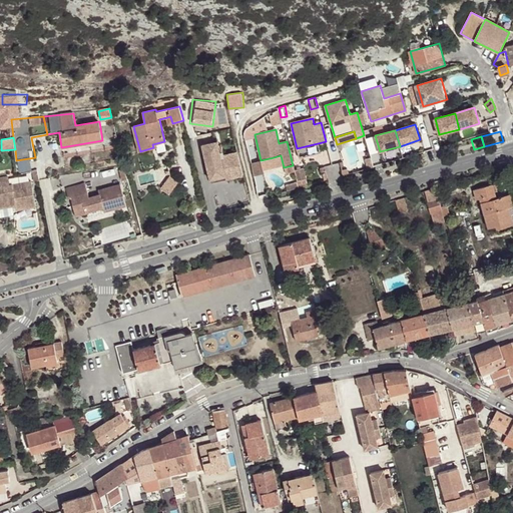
[(226,180),(243,176),(237,154),(221,158),(217,141),(203,145),(207,161),(205,162),(210,180),(225,176),(226,180)]
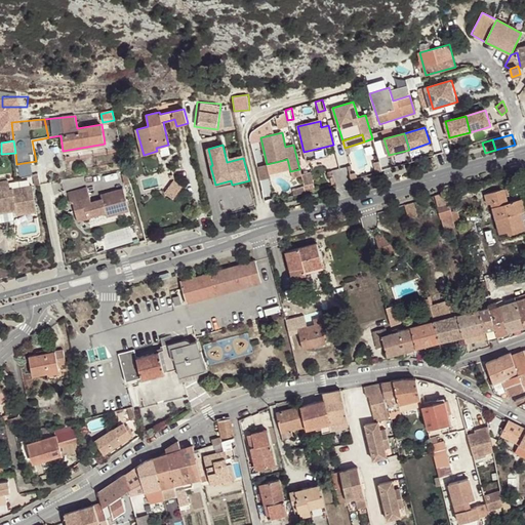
[(282,171),(280,161),(267,164),(256,167),(259,180),(271,177),(270,174),(282,171)]
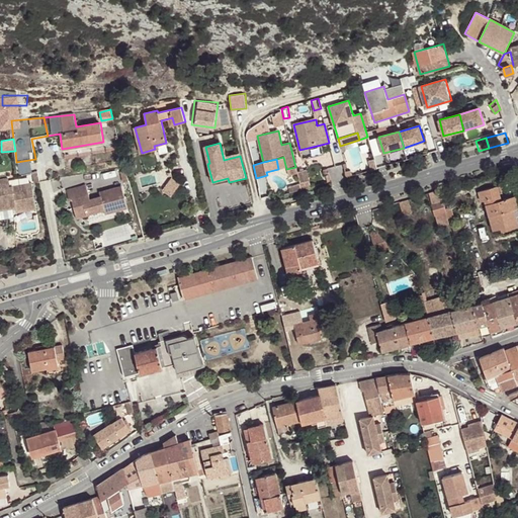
[(296,169),(299,180),(308,178),(305,167),(296,169)]
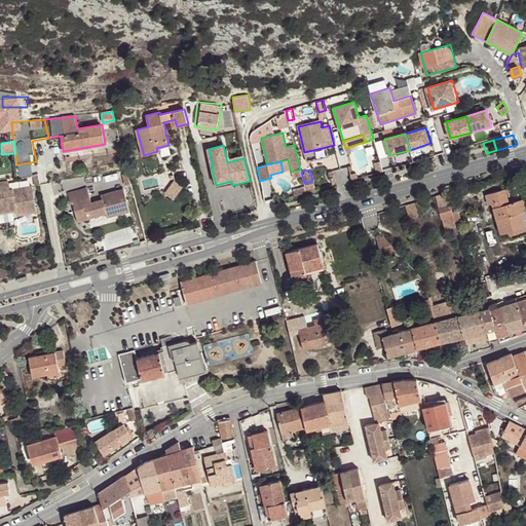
[(16,211),(17,215),(37,212),(32,186),(9,190),(8,182),(0,182),(0,190),(0,192),(0,191),(0,214),(13,212),(12,210),(16,209),(16,211)]
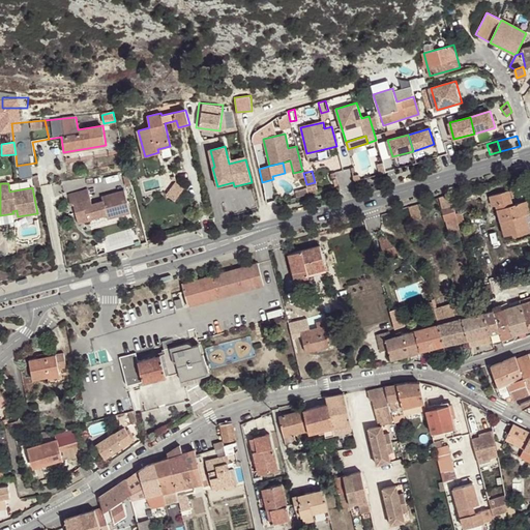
[(130,212),(124,190),(106,195),(108,199),(92,203),(88,188),(68,194),(70,204),(74,204),(77,215),(87,213),(88,218),(107,214),(108,218),(130,212)]
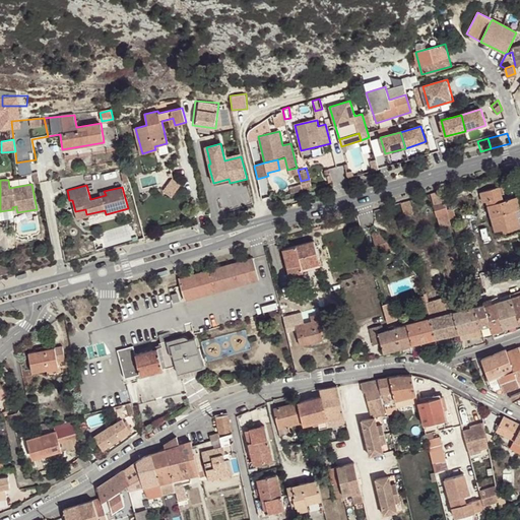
[(289,187),(291,194),(303,191),(301,185),(289,187)]
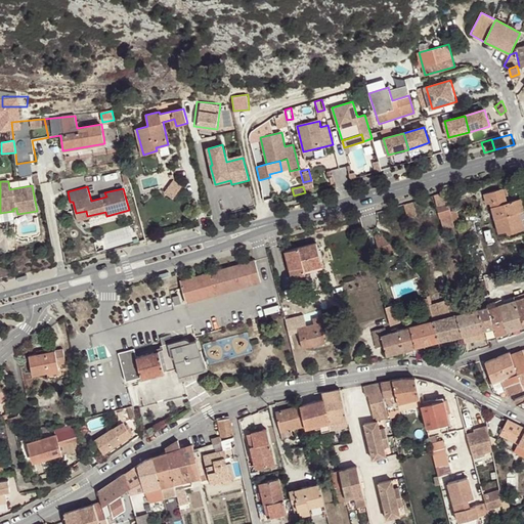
[(508,231),(508,233),(523,228),(523,227),(522,219),(521,217),(518,218),(517,213),(523,210),(521,199),(507,203),(503,188),(484,193),(486,204),(490,203),(499,233),(508,231)]
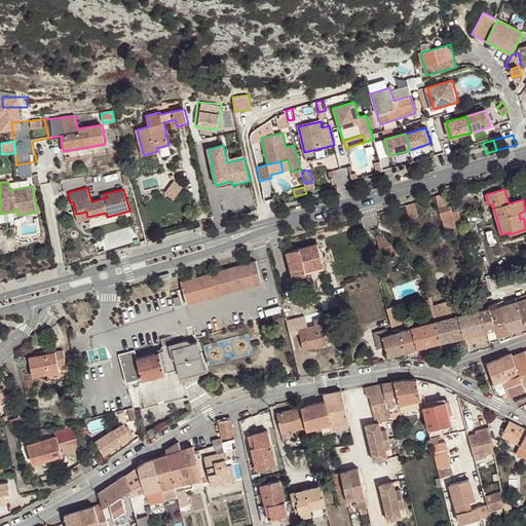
[(452,212),(446,192),(436,195),(446,229),(456,226),(455,222),(452,212)]
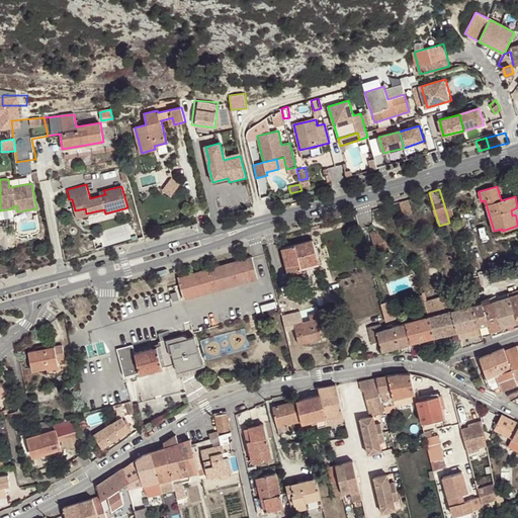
[(408,203),(401,205),(404,214),(411,212),(408,203)]
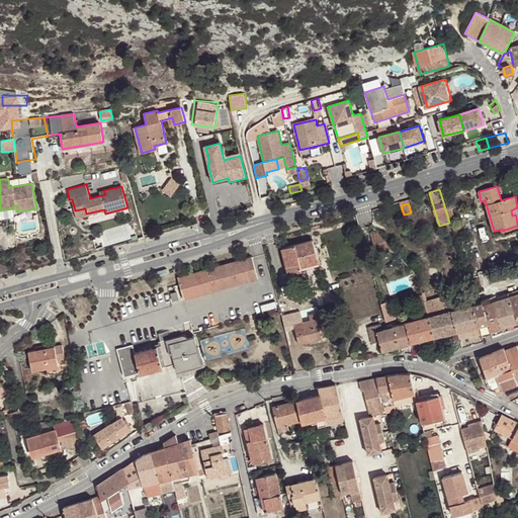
[(445,208),(448,219),(453,218),(451,207),(445,208)]
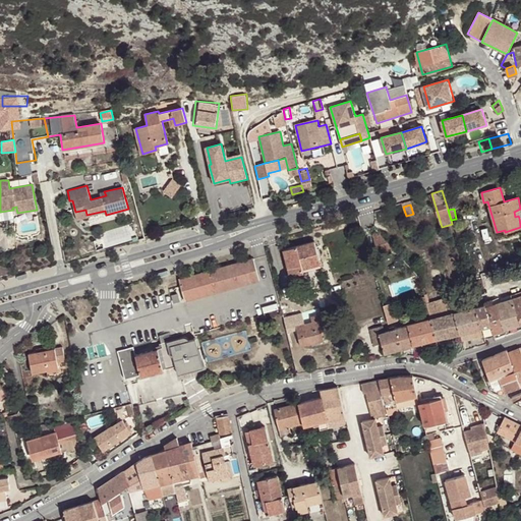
[(87,215),(85,210),(75,212),(76,219),(87,216),(87,215)]
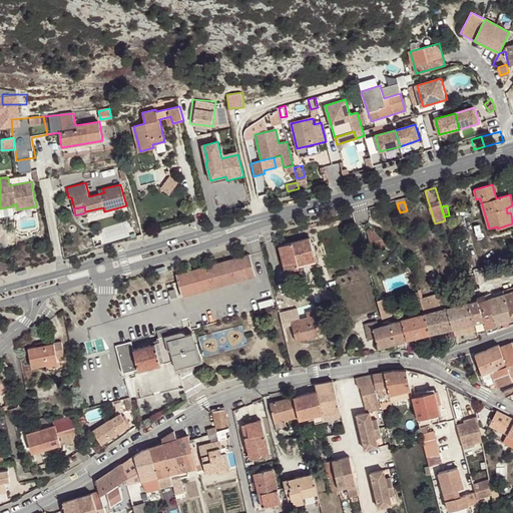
[(315,255),(310,237),(279,245),(284,265),(315,255)]
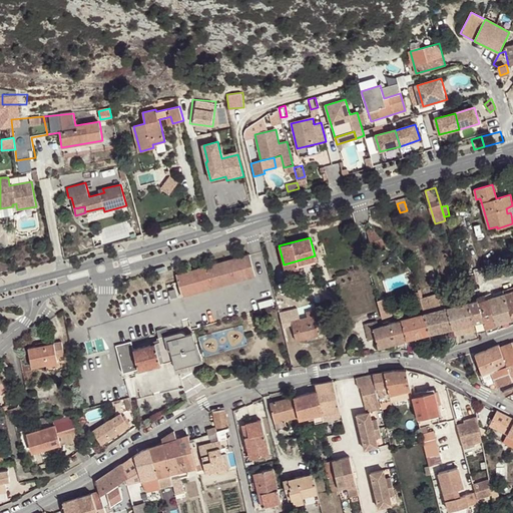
[(249,253),(176,275),(182,297),(255,276),(249,253)]
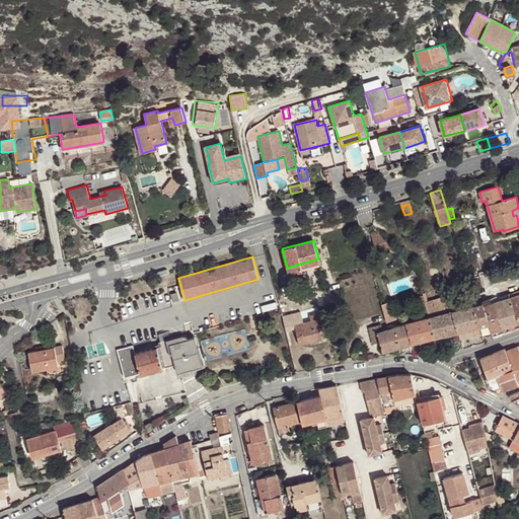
[(318,258),(287,268),(289,275),(302,272),(301,268),(319,263),(318,258)]
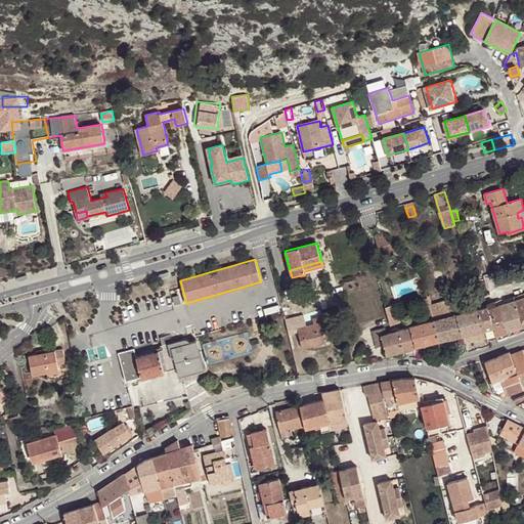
[(514,282),(513,274),(503,277),(504,285),(514,282)]
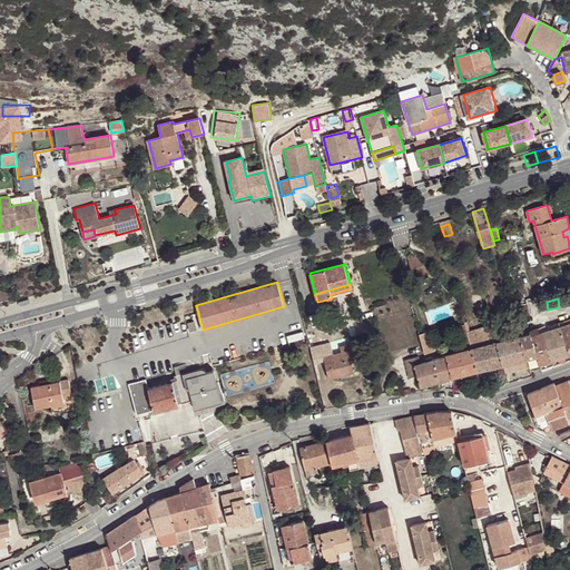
[(517,308),(518,316),(530,314),(528,305),(517,308)]
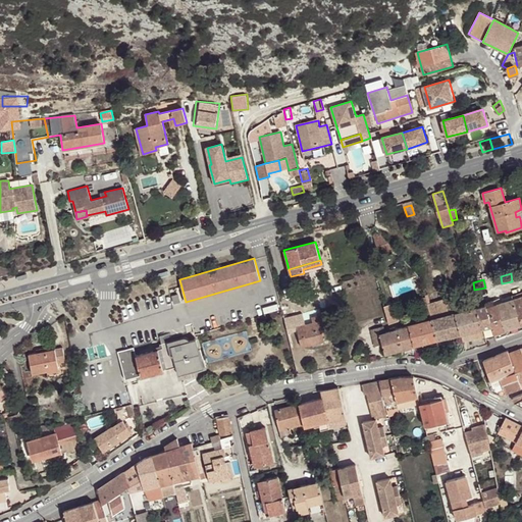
[(521,325),(521,324),(521,292),(521,293),(521,292),(521,296),(513,299),(521,325)]
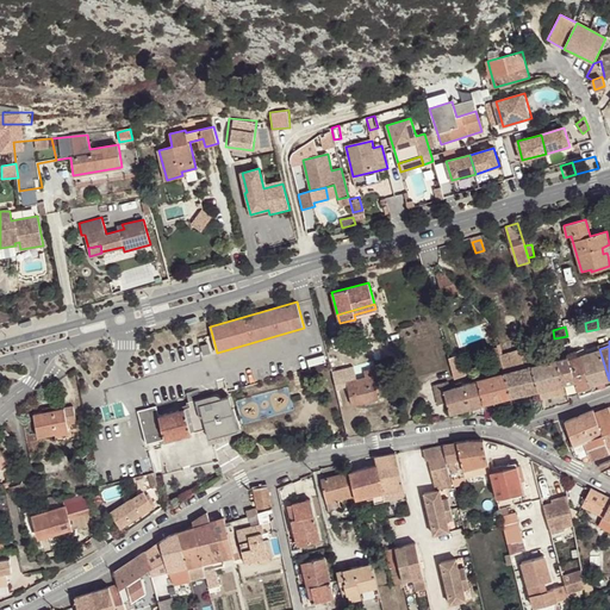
[(504,373),(511,397),(539,390),(533,366),(527,367),(521,348),(499,354),(502,363),(504,373)]
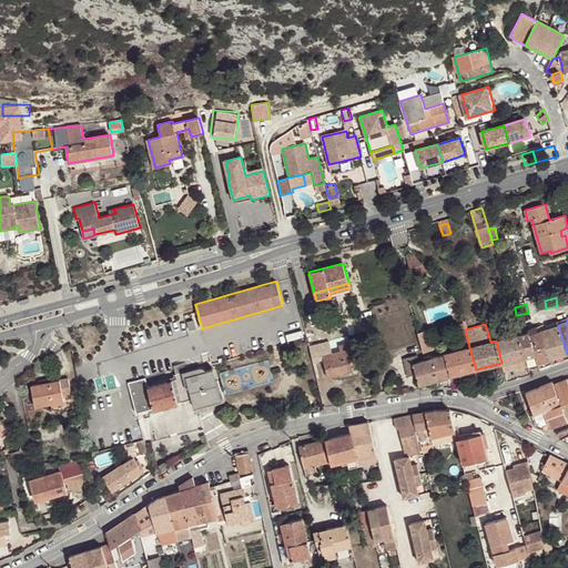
[(567,354),(558,325),(540,331),(549,359),(567,354)]
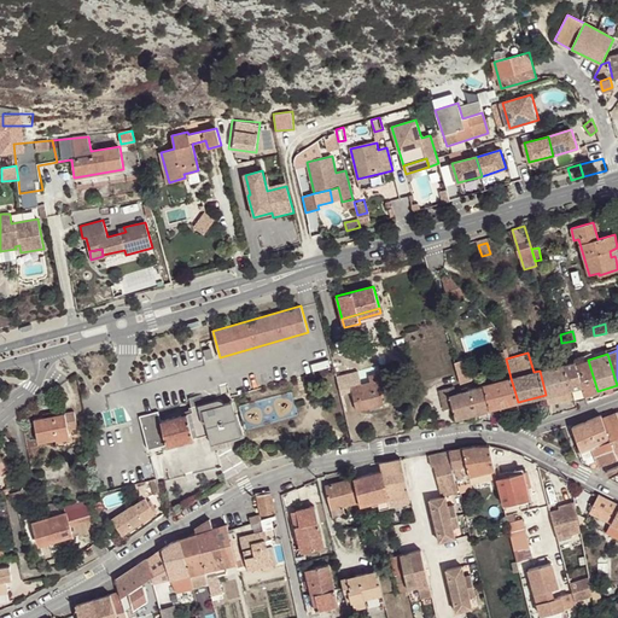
[(565,365),(572,390),(582,386),(584,395),(598,391),(588,360),(576,363),(576,361),(565,365)]
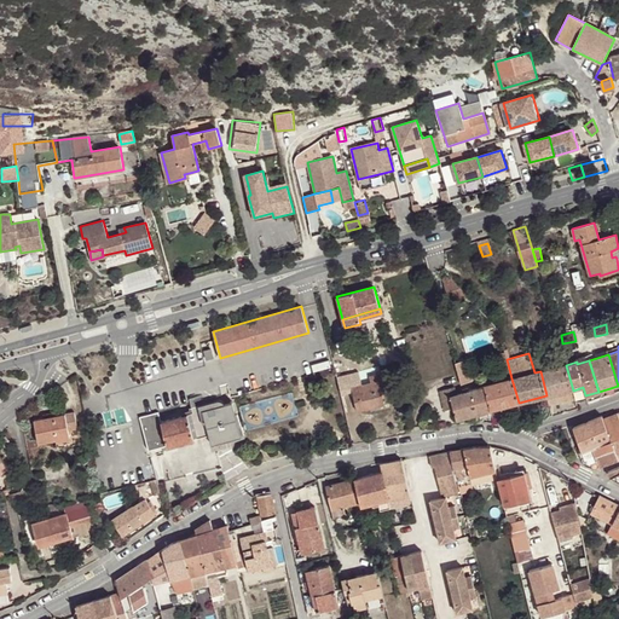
[(461,385),(468,382),(463,365),(456,368),(458,372),(461,385)]
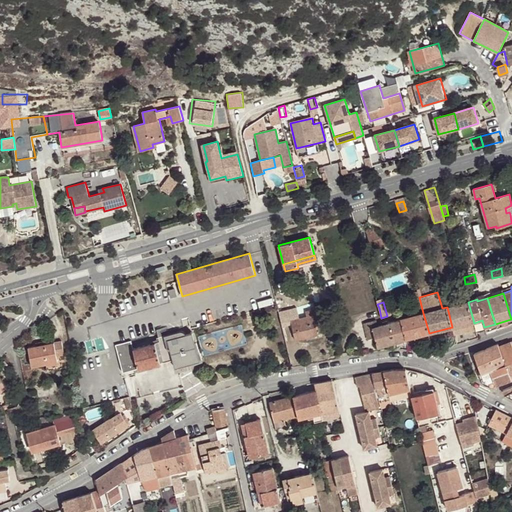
[(454,334),(475,329),(468,302),(447,307),(452,327),(454,334)]
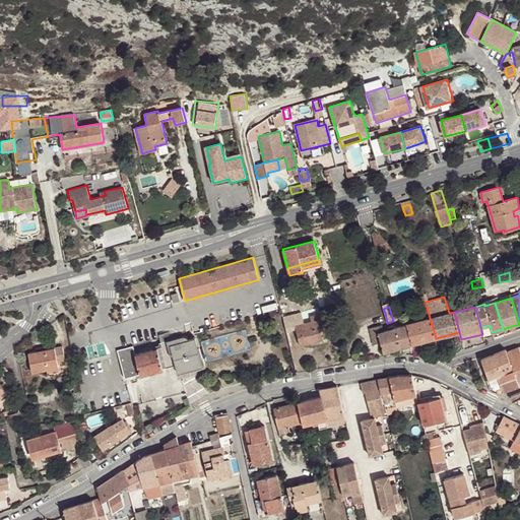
[(323,326),(320,314),(311,316),(312,321),(295,325),(300,345),(323,339),(321,332),(320,327),(323,326)]
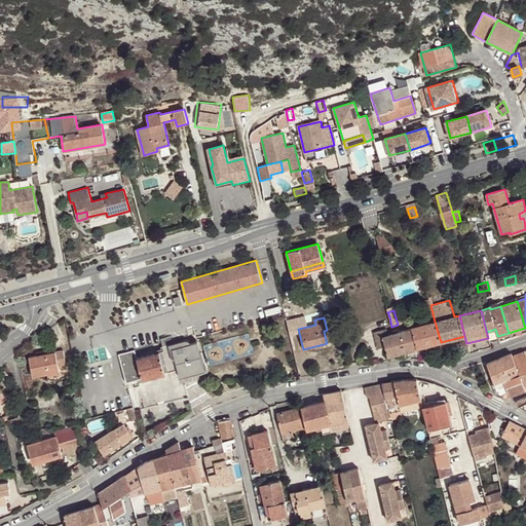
[(412,328),(412,329),(417,348),(441,342),(435,322),(412,328)]
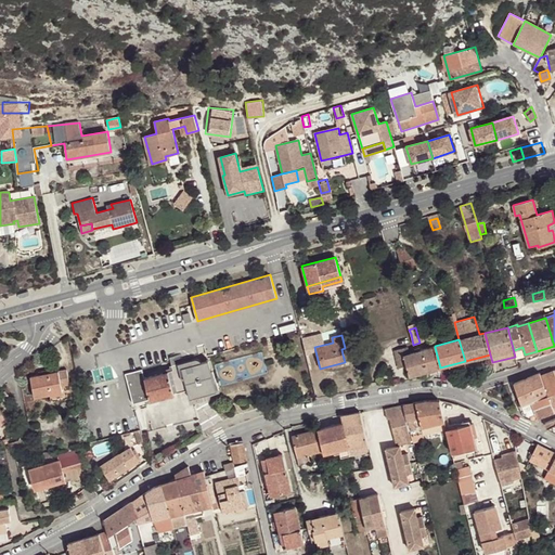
[(399,368),(408,365),(404,355),(410,353),(408,347),(395,350),(399,368)]
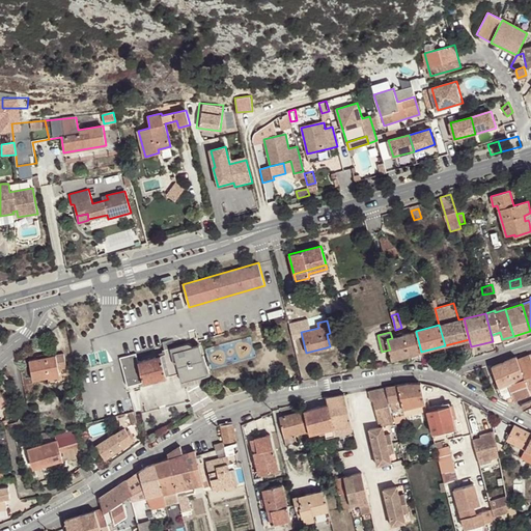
[(416,332),(404,335),(402,335),(397,337),(392,338),(387,339),(390,350),(407,345),(410,355),(421,352),(416,332)]
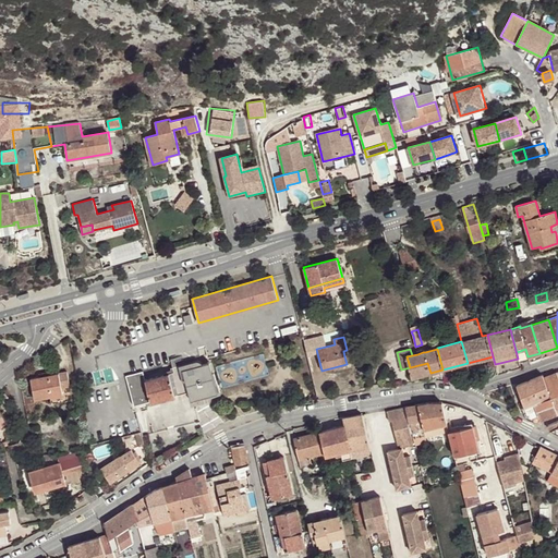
[(525,349),(517,352),(518,359),(519,360),(528,356),(525,349)]
